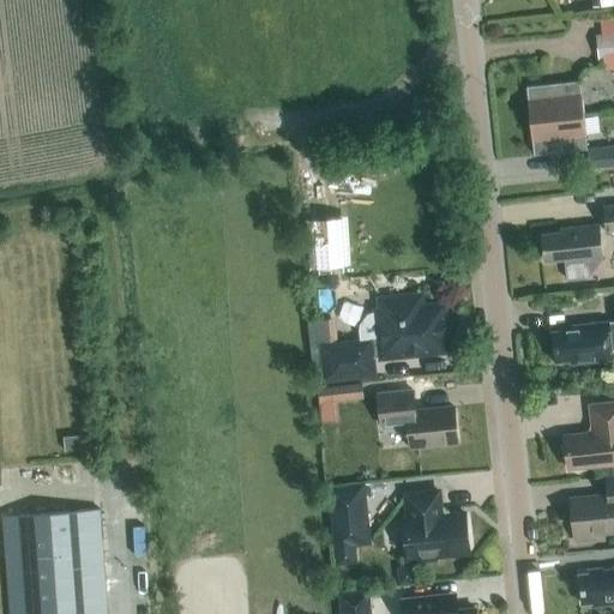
[(613,58),(613,32),(596,35),(600,60),(613,58)]
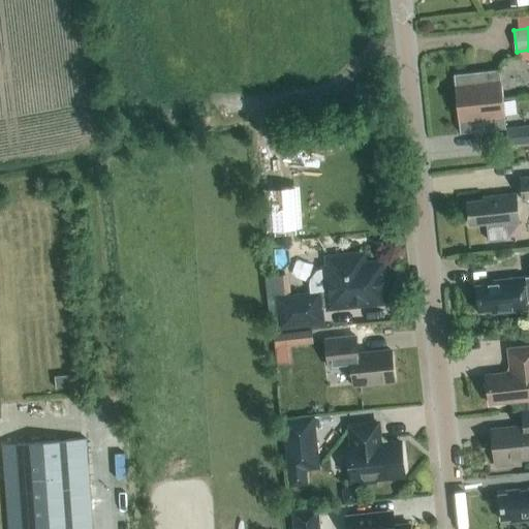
[(498,70),(453,74),(456,104),(501,99),(498,70)]
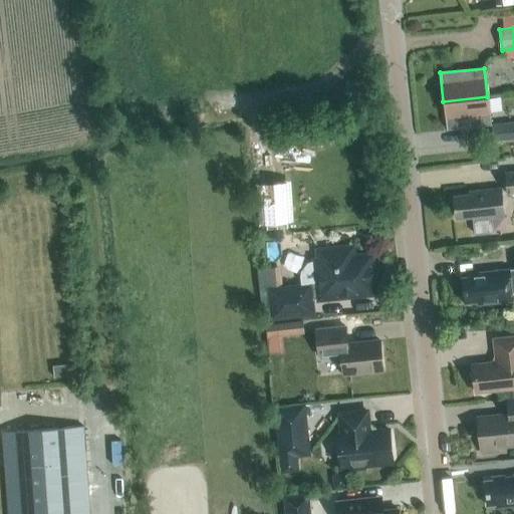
[(490,124),(487,96),(443,101),(446,130),(490,124)]
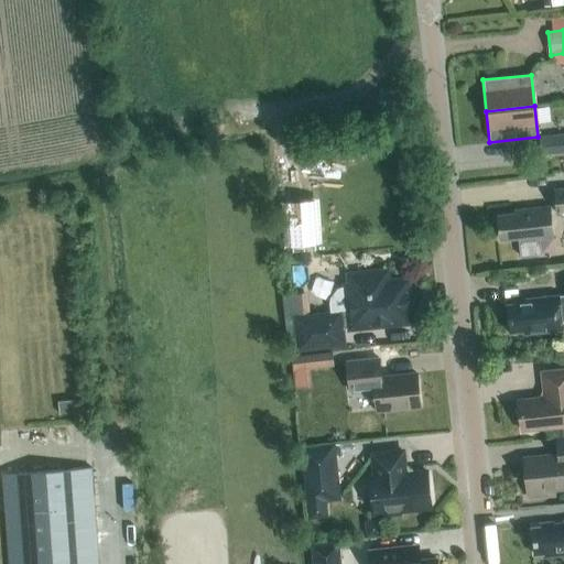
[(563,133),(549,136),(551,154),(563,153),(563,133)]
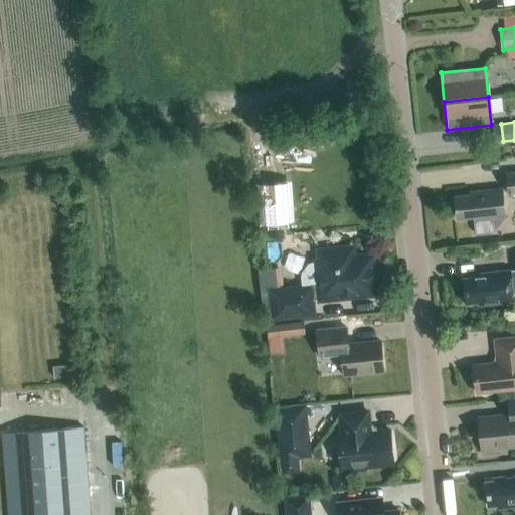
[(514,193),(514,171),(506,173),(508,194),(514,193)]
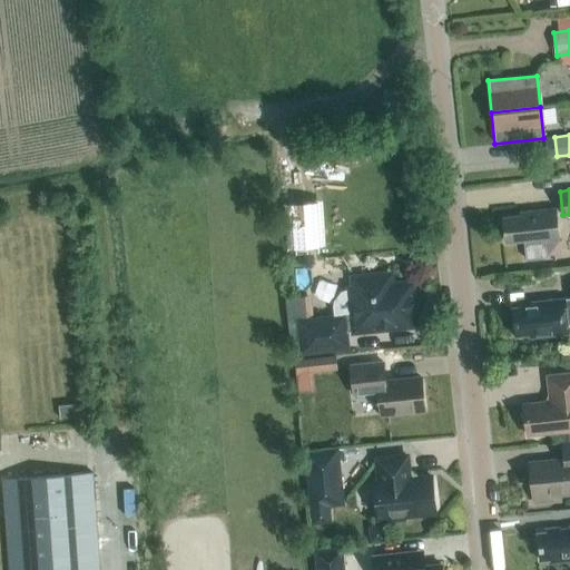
[(502,217),(505,243),(522,241),(524,259),(526,259),(546,257),(544,242),(557,239),(553,208),(520,213),(520,215),(502,217)]
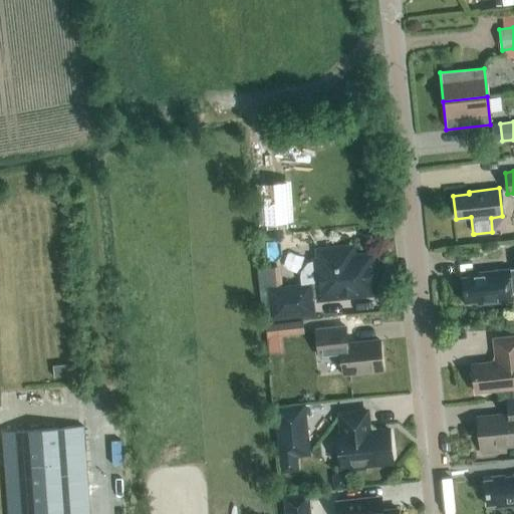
[(283,230),(282,206),(258,208),(259,232),(283,230)]
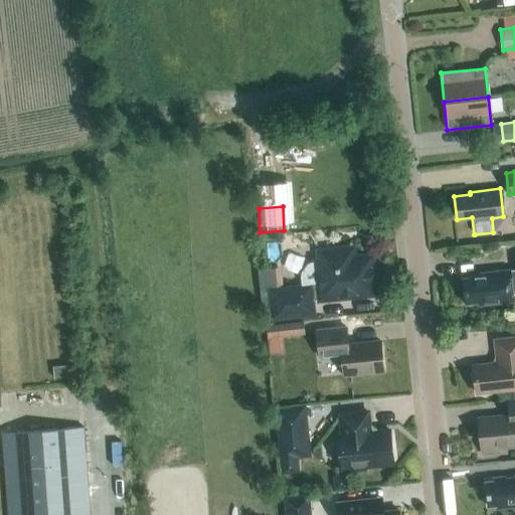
[(374,292),(370,255),(352,258),(341,248),(318,251),(319,261),(316,262),(308,263),(302,272),(301,277),(302,287),(270,290),(272,317),(312,313),(310,299),(374,292)]
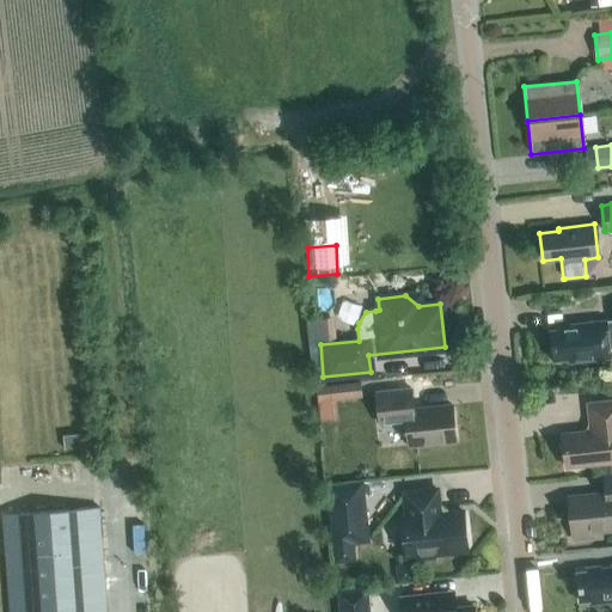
[(611,320),(605,322),(564,325),(564,329),(550,331),(554,360),(567,359),(568,362),(609,357),(611,356),(611,320)]
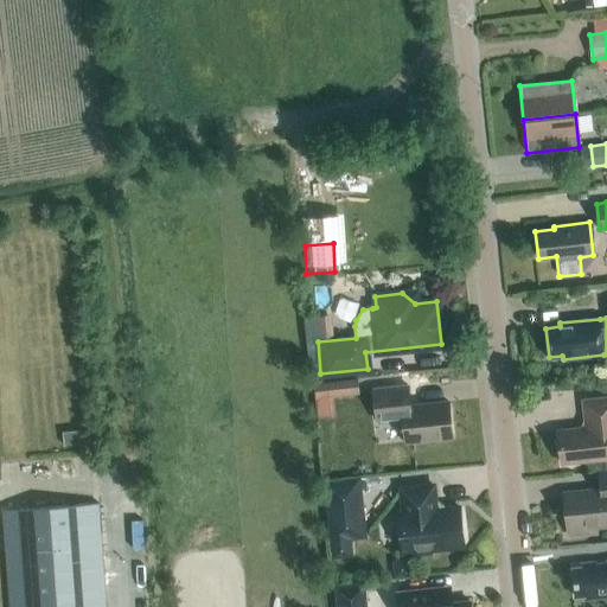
[(313,382),(317,416),(336,414),(333,396),(359,394),(358,377),(313,382)]
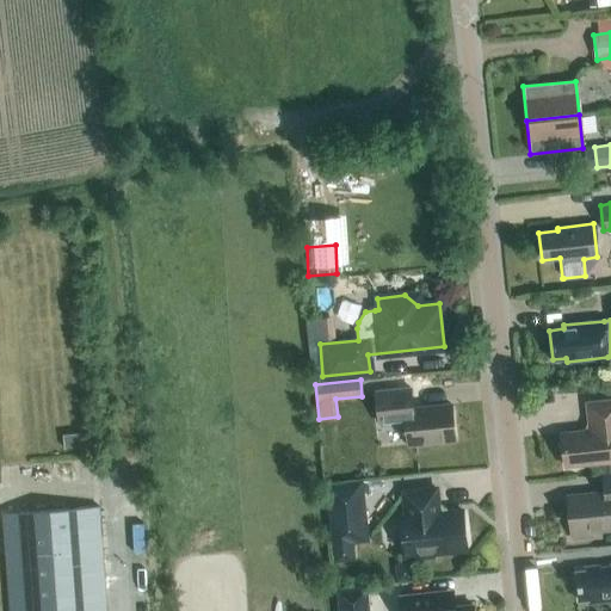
[(454,439),(450,403),(411,408),(408,387),(375,390),(378,424),(405,420),(407,444),(454,439)]
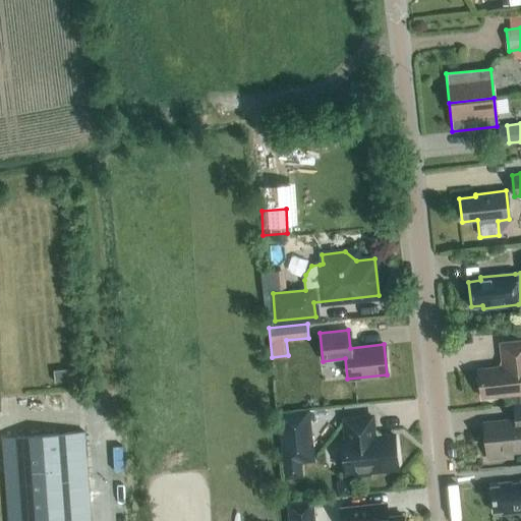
[(506,366),(502,366),(477,369),(480,398),(520,393),(520,355),(520,354),(501,356),(501,358),(505,357),(506,366)]
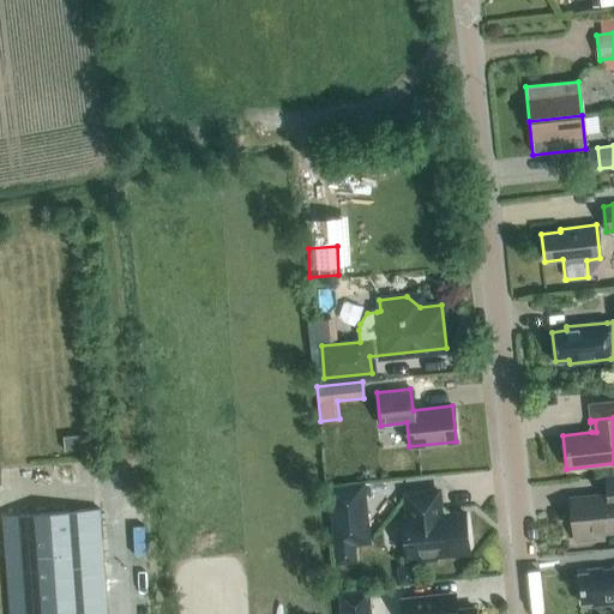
[(331,471),(341,482),(351,471),(343,461),(331,471)]
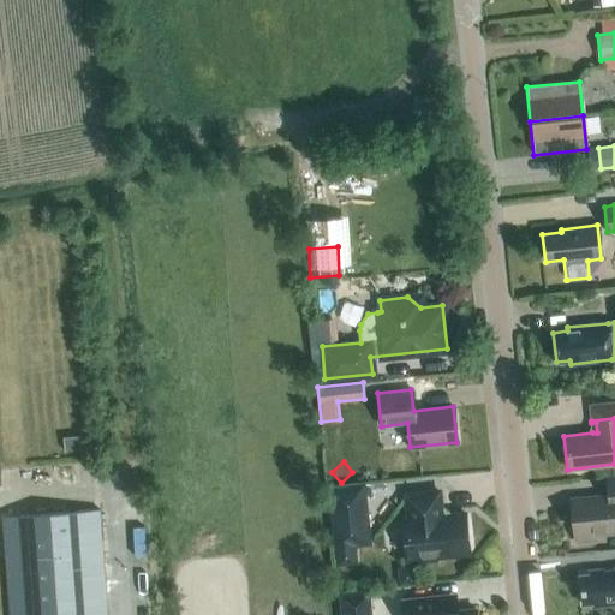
[(614,476),(607,477),(608,491),(601,493),(601,497),(571,501),(575,542),(595,539),(595,533),(614,531),(614,476)]
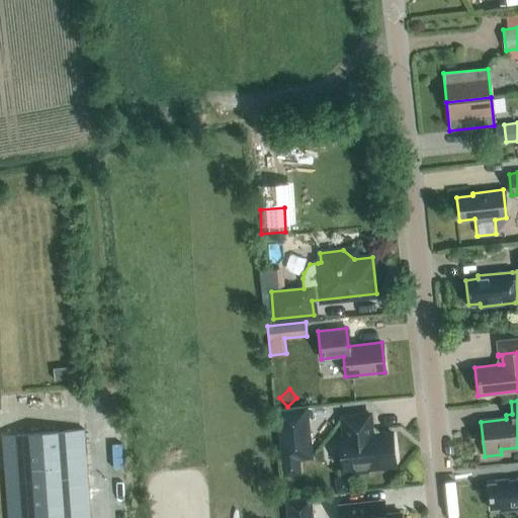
[(313,458),(309,408),(277,411),(283,476),(301,475),(300,459),(313,458)]
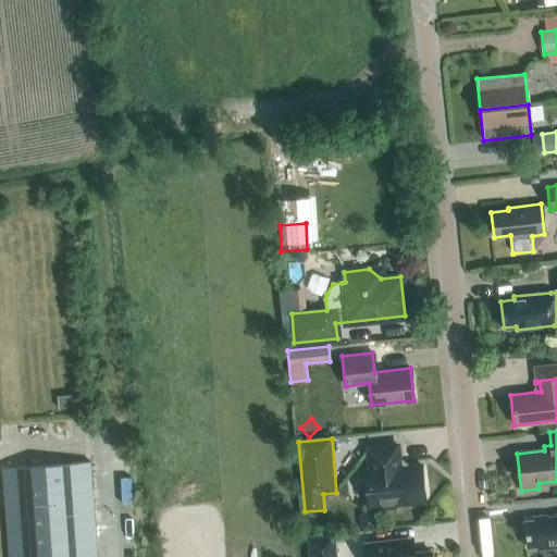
[(424,500),(420,465),(405,467),(398,461),(396,445),(367,448),(369,470),(364,471),(368,506),(380,505),(383,507),(394,507),(396,503),(424,500)]
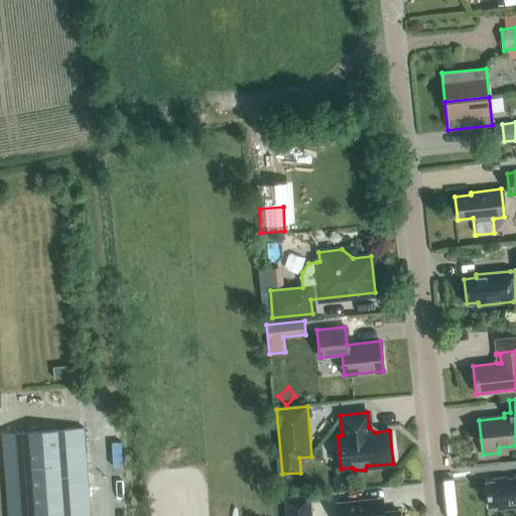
[(90,515),(85,429),(3,434),(9,515),(90,515)]
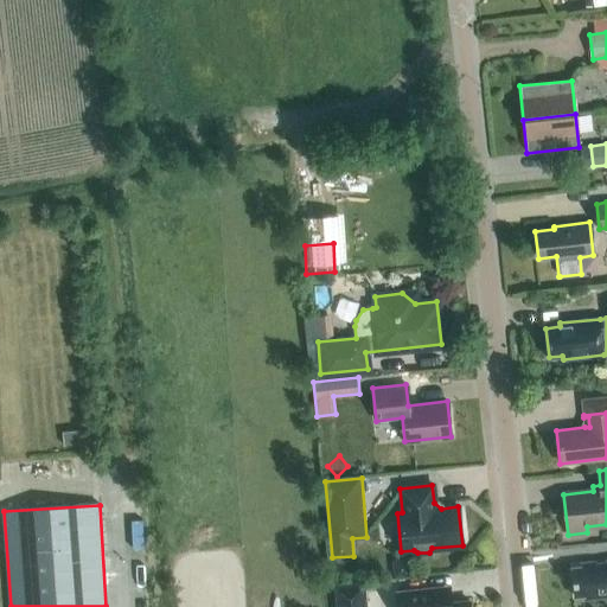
[(409,558),(393,560),(394,576),(410,576),(409,558)]
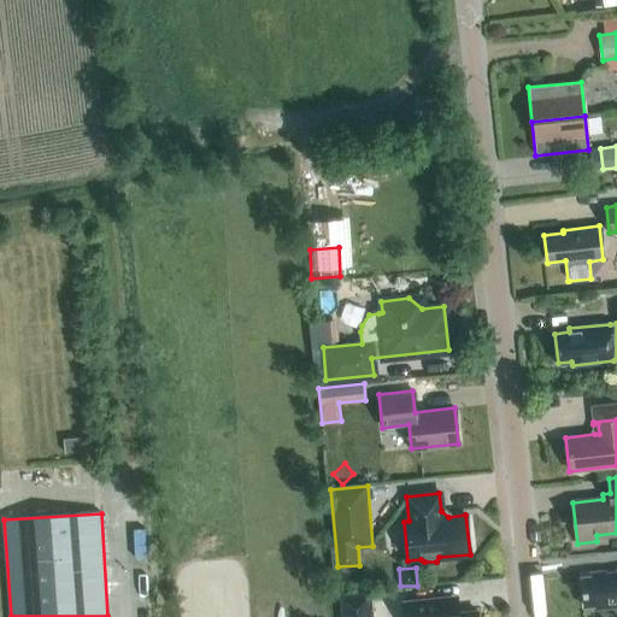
[(616,569),(613,570),(613,573),(604,574),(604,571),(589,573),(589,576),(580,577),(583,606),(593,605),(593,609),(616,606),(616,569)]
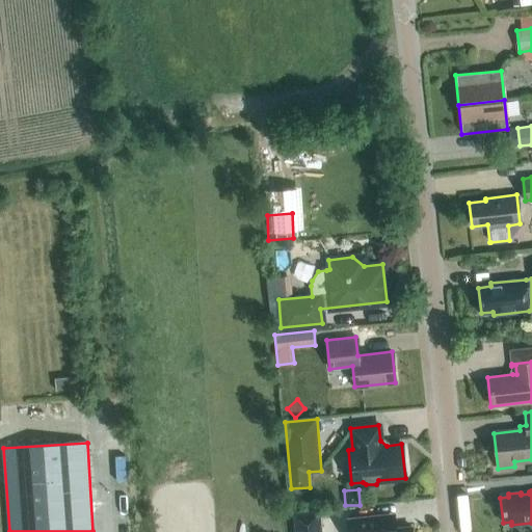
[(322,531),(321,511),(294,513),(295,531),(322,531)]
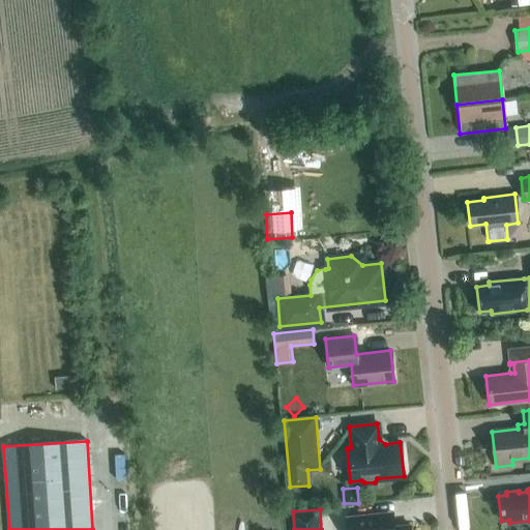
[(409,529),(409,524),(375,528),(374,513),(345,517),(346,529),(409,529)]
